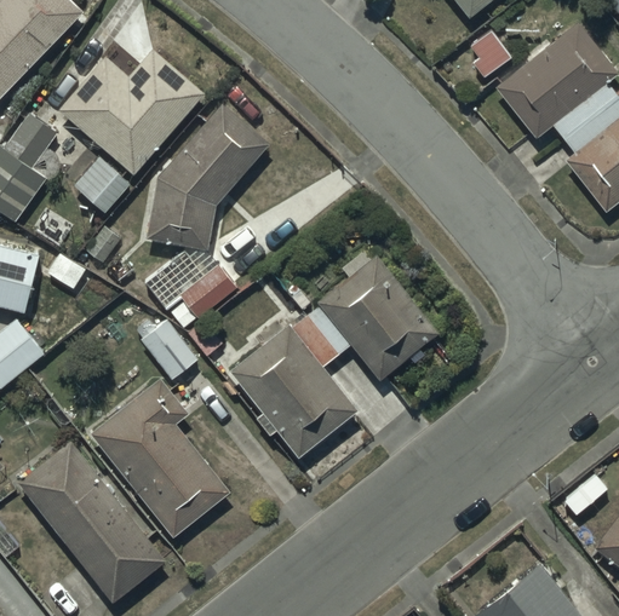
[(0,0),(0,98),(81,15),(67,0),(0,0)]
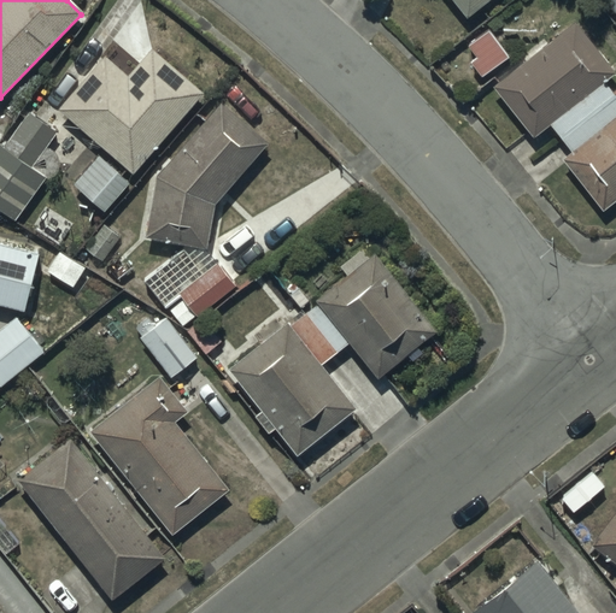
[(452,0),(468,19),(491,0),(452,0)]
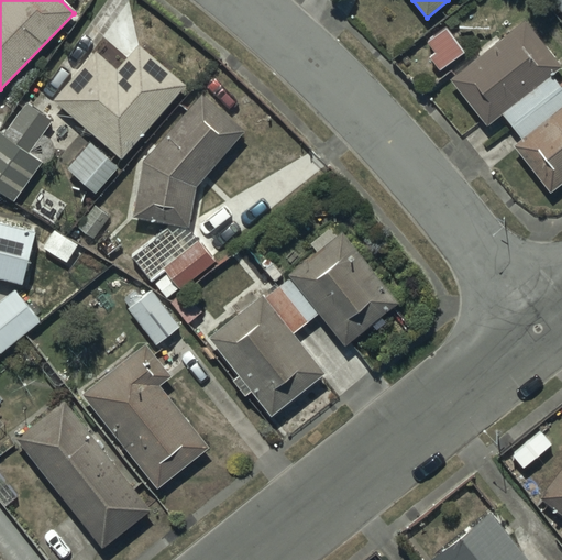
[(561,68),(526,21),(503,40),(497,32),(453,66),(460,74),(451,81),(487,128),(503,114),(522,140),(514,147),(550,194),(561,184),(561,89),(551,76),(561,68)]
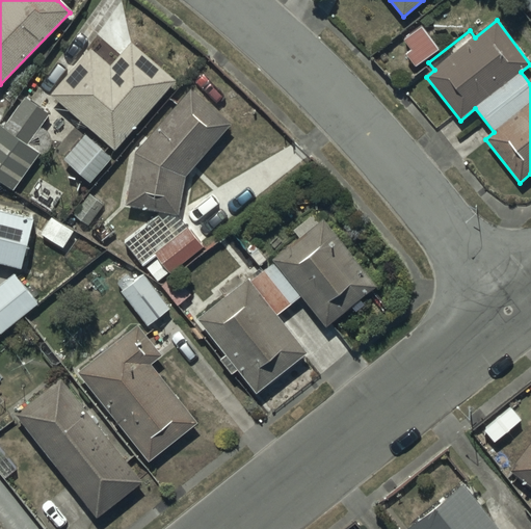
[(406,55),(415,67),(437,51),(422,29),(405,42),(412,51),(406,55)]
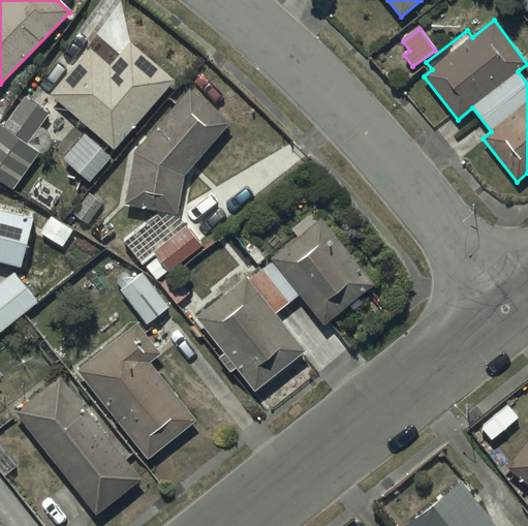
[(90,52),(51,95),(114,151),(175,82),(131,43),(109,69),(90,52)]
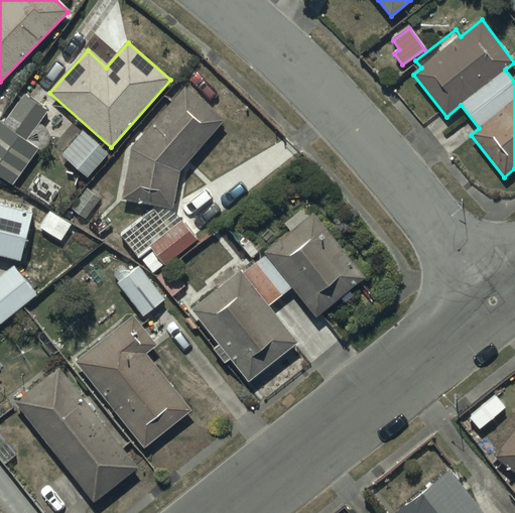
[(224,122),(184,88),(131,149),(122,200),(173,209),(179,171),(224,122)]
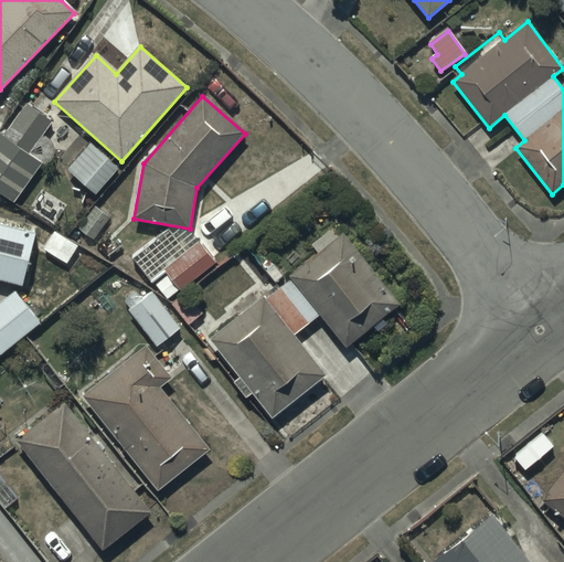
[(28,151),(51,122),(29,105),(3,137),(0,134),(0,194),(11,203),(43,163),(28,151)]
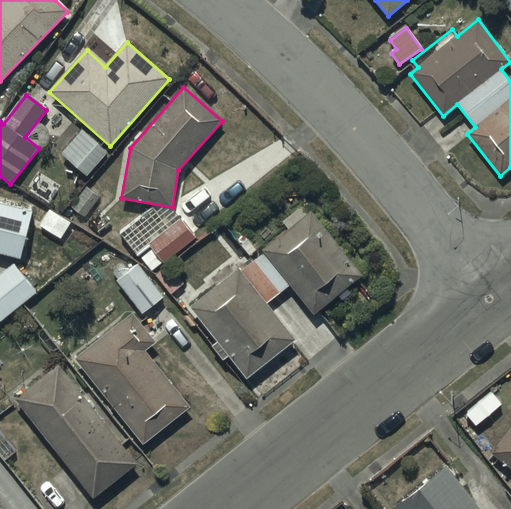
[(61,153),(85,176),(106,153),(82,130),(61,153)]
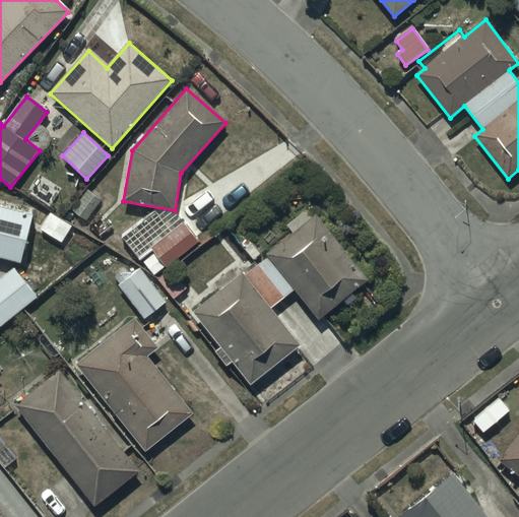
[(30,214),(0,207),(0,258),(19,263),(30,214)]
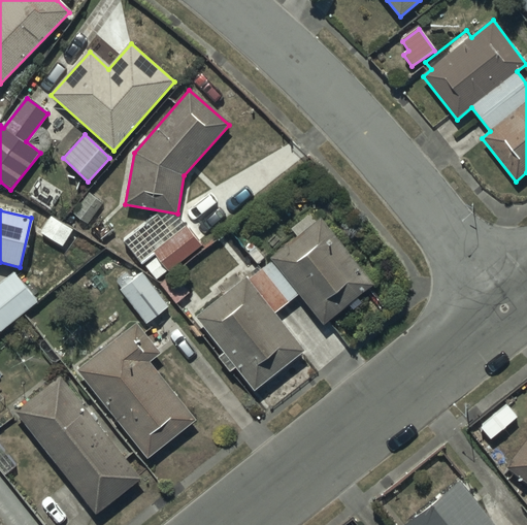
[(227,294),(197,318),(225,353),(219,358),(230,371),(234,368),(253,392),(303,353),(273,314),(297,294),(323,326),(374,286),(322,219),(316,224),(309,216),(291,230),(297,237),(269,259),(272,262),(248,281),(238,269),(220,284),(227,294)]
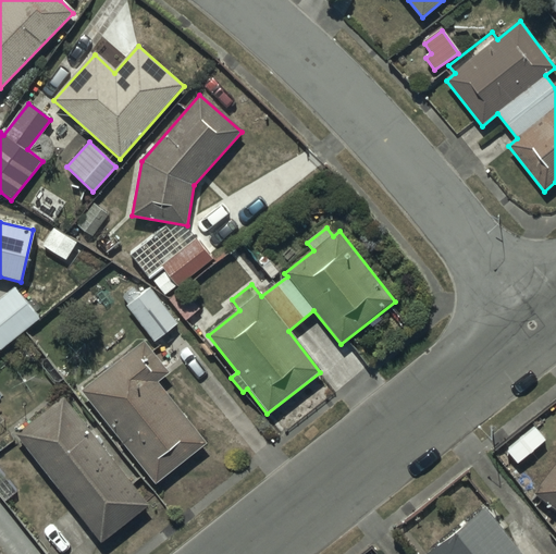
[(176,284),(211,258),(197,239),(150,275),(162,290),(173,281),(176,284)]
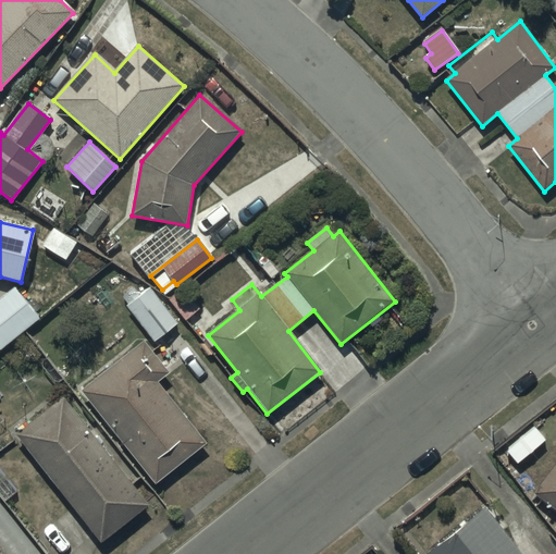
[(39,319),(14,287),(0,298),(0,349),(0,351),(39,319)]
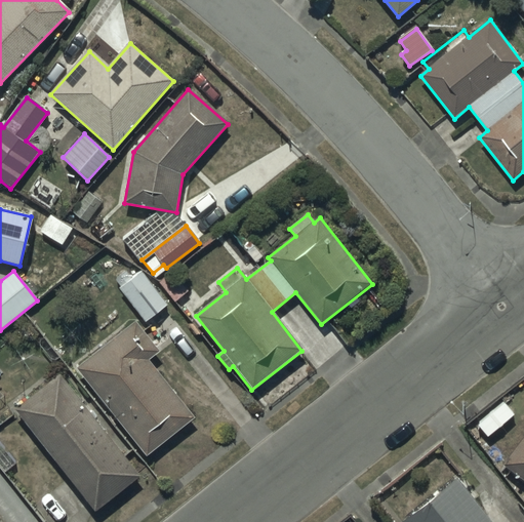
[(124,295),(146,321),(167,303),(146,278),(124,295)]
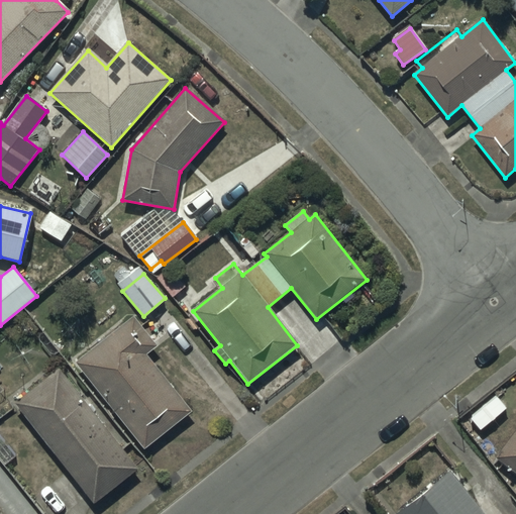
[(133,317),(76,364),(144,449),(191,412),(146,355),(157,346),(133,317)]
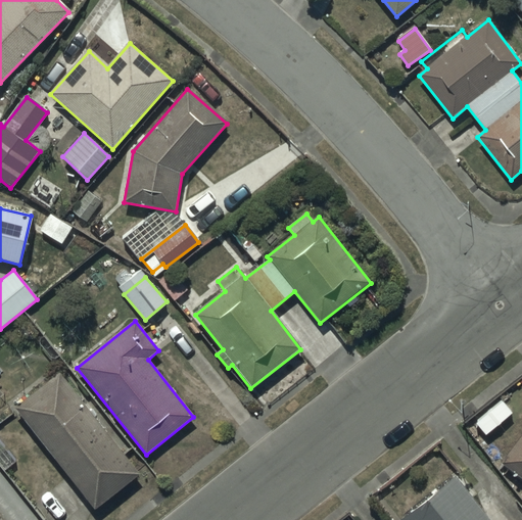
[(58,373),(14,408),(95,510),(139,475),(58,373)]
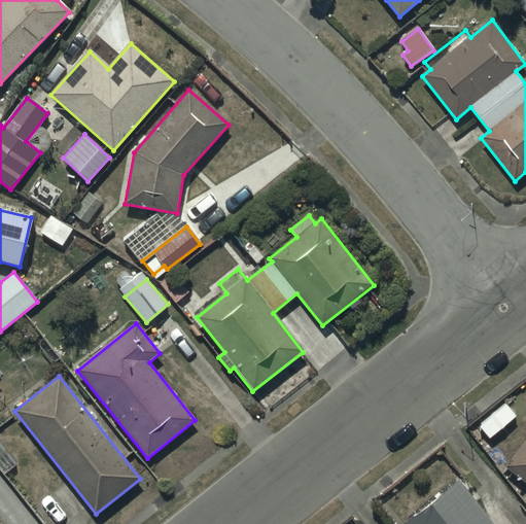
[(525,424),(504,452),(525,467),(525,424)]
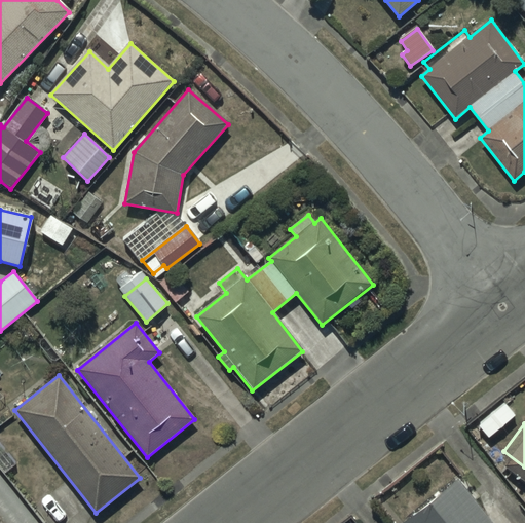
[(504,522),(459,465),(405,511),(414,522),(504,522)]
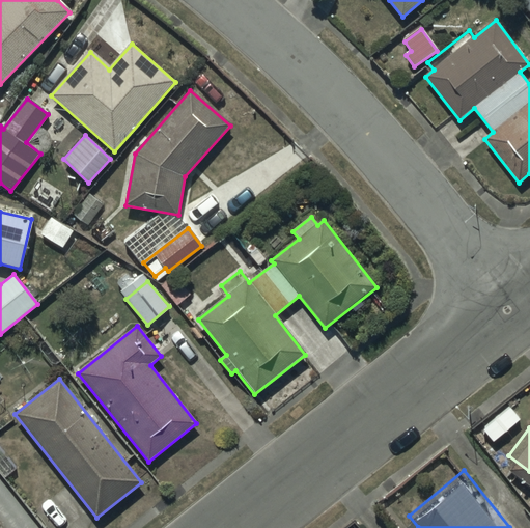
All buildings are outlined.
